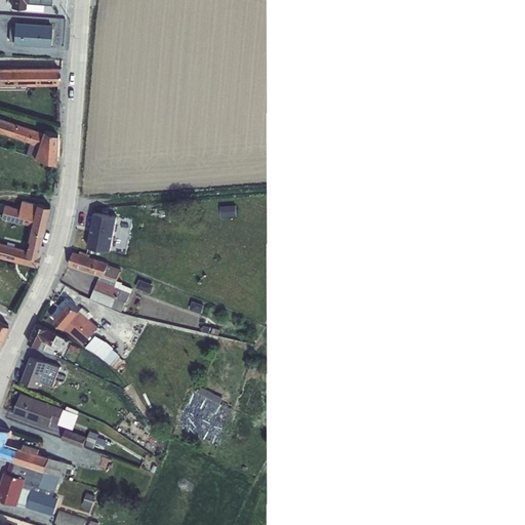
[(11,0),(11,7),(26,9),(43,10),(43,4),(51,5),(51,0),(11,0)]
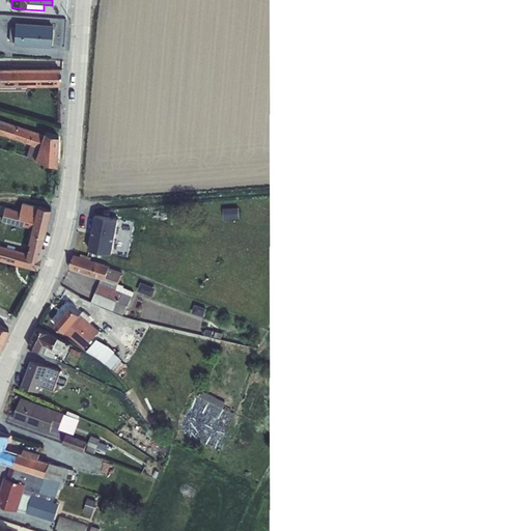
[(10,26),(9,42),(14,42),(14,46),(51,48),(52,25),(15,23),(15,27),(10,26)]
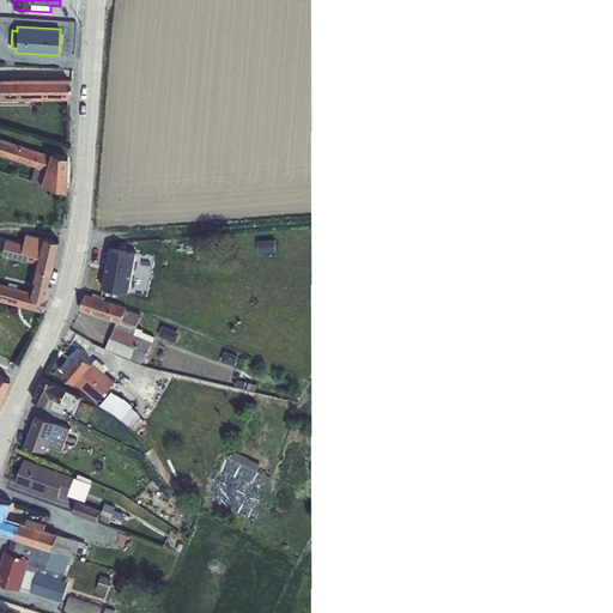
[(0,79),(0,99),(68,99),(68,78),(30,79),(0,79)]
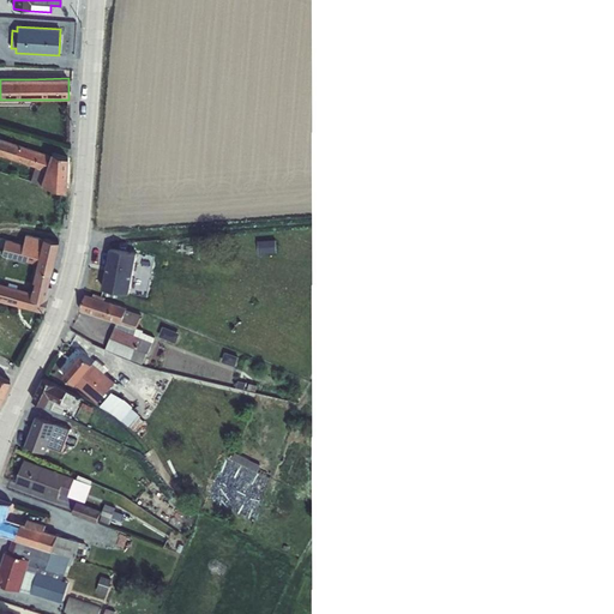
[(0,155),(13,160),(35,167),(30,181),(65,192),(67,158),(50,152),(50,155),(18,144),(0,137),(0,155)]
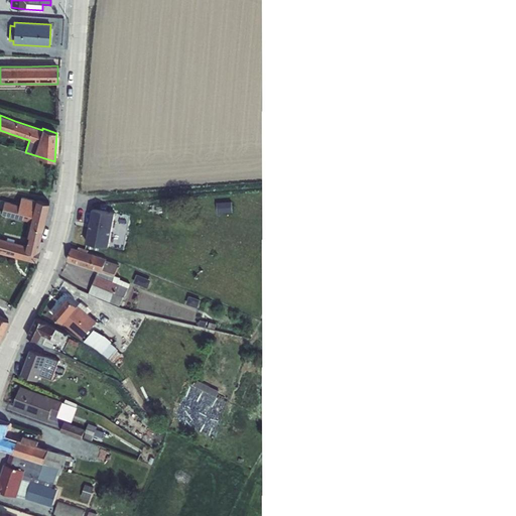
[(0,239),(0,253),(35,263),(42,241),(39,240),(48,203),(36,200),(35,201),(21,197),(20,198),(19,205),(4,202),(1,214),(30,222),(24,246),(0,239)]
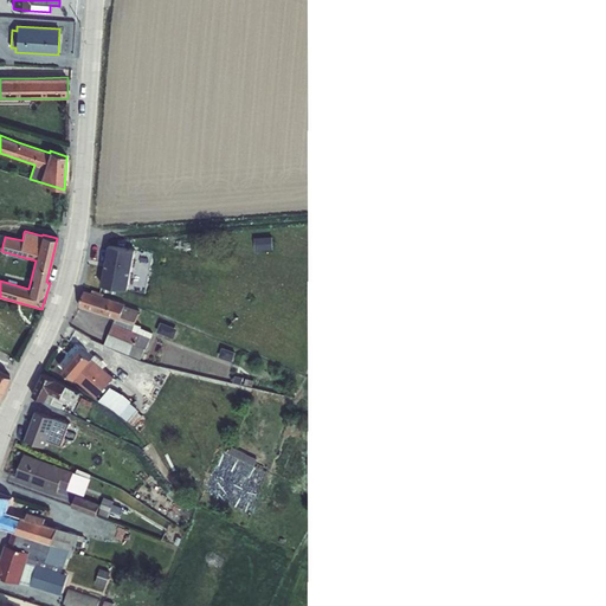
[(272,237),(256,239),(257,250),(274,247),(272,237)]
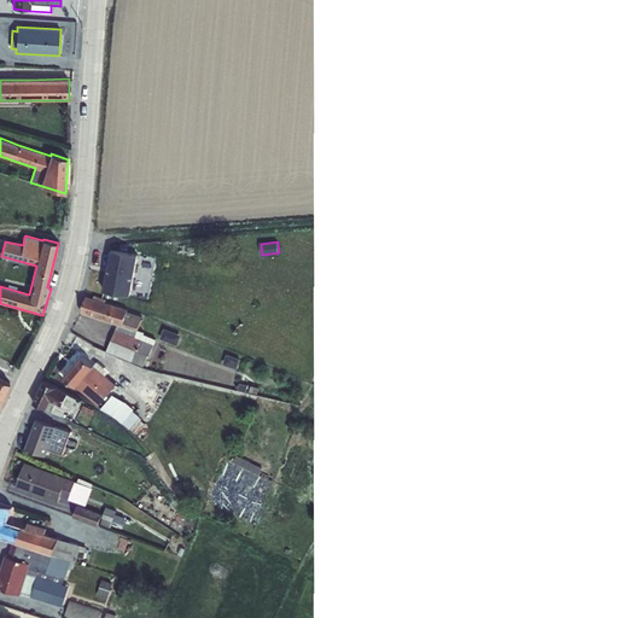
[(112,250),(104,291),(130,296),(138,255),(112,250)]
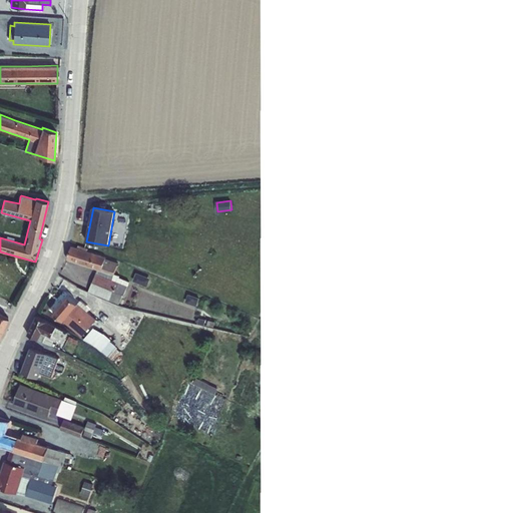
[(71,246),(67,260),(97,270),(113,275),(114,275),(118,264),(105,259),(105,258),(87,251),(87,248),(77,245),(77,247),(71,246)]
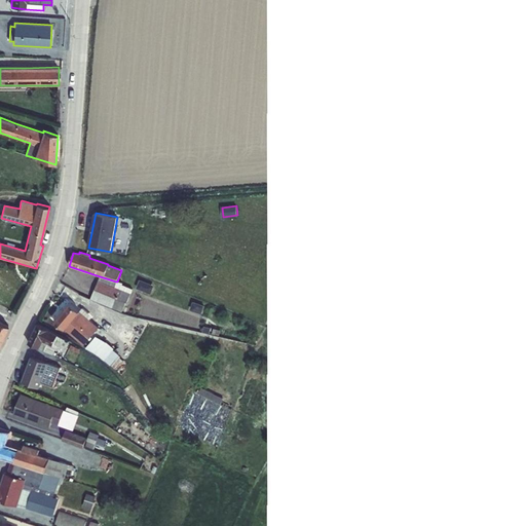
[(116,282),(100,276),(99,280),(90,299),(122,312),(125,302),(127,303),(133,289),(122,285),(122,283),(117,282),(116,282)]
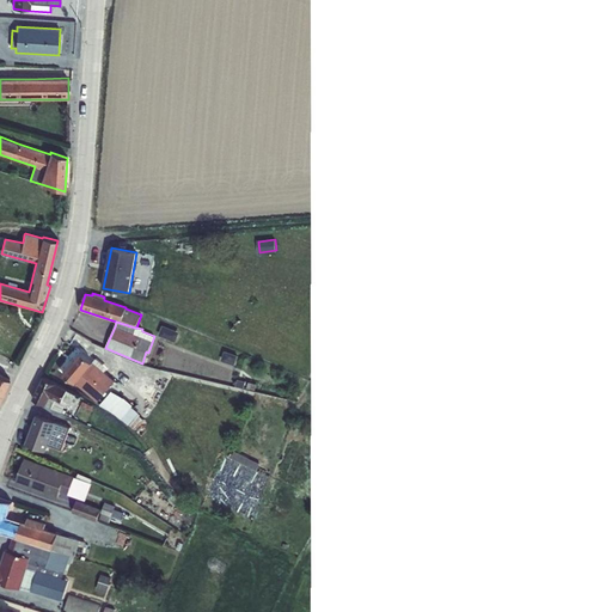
[(81,353),(62,374),(99,403),(117,383),(93,362),(93,363),(81,353)]
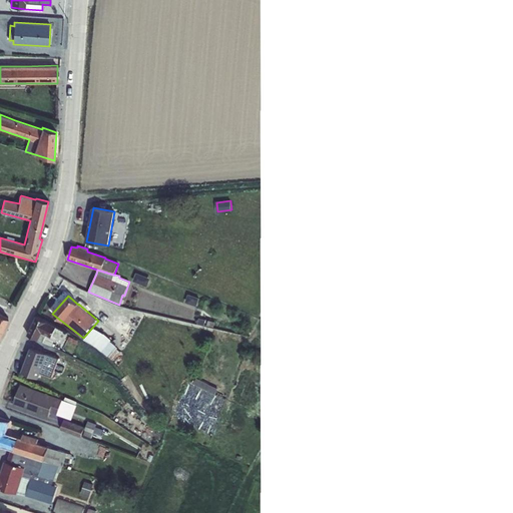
[(36,317),(27,335),(39,340),(50,346),(55,336),(64,341),(68,332),(36,317)]
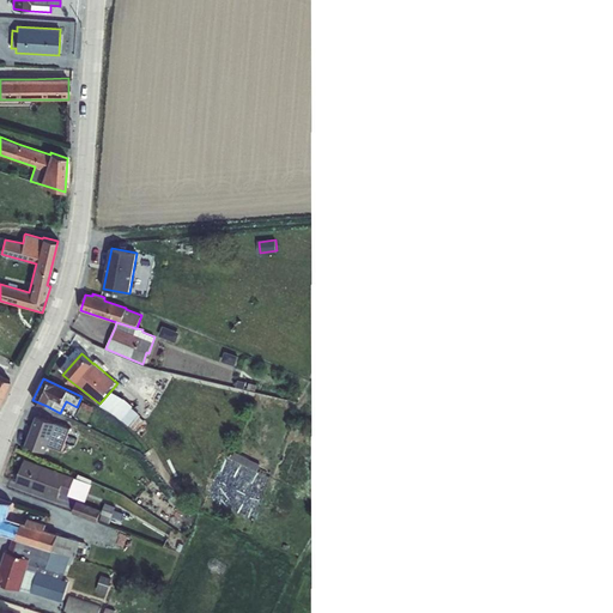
[(231,378),(229,384),(243,389),(246,383),(231,378)]
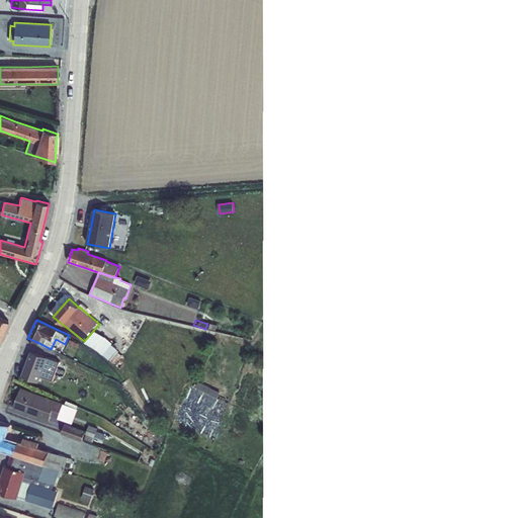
[(94,331),(84,343),(102,355),(103,354),(113,364),(121,355),(110,345),(111,343),(94,331)]
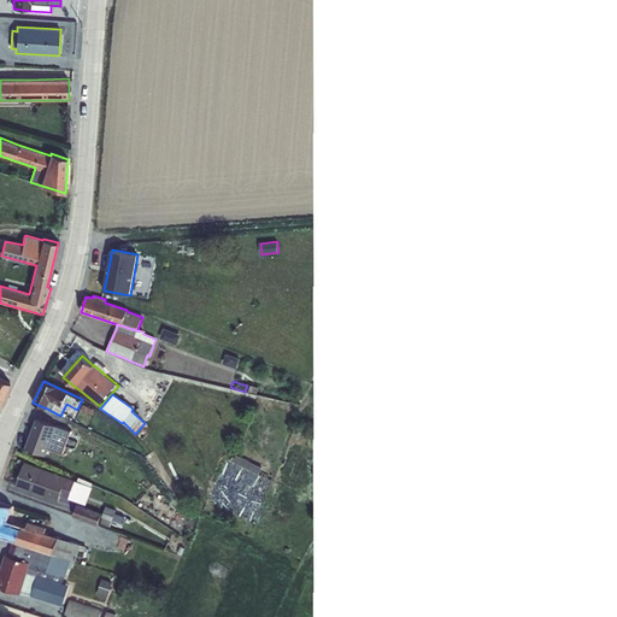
[(36,422),(25,452),(46,459),(50,450),(64,454),(71,434),(36,422)]
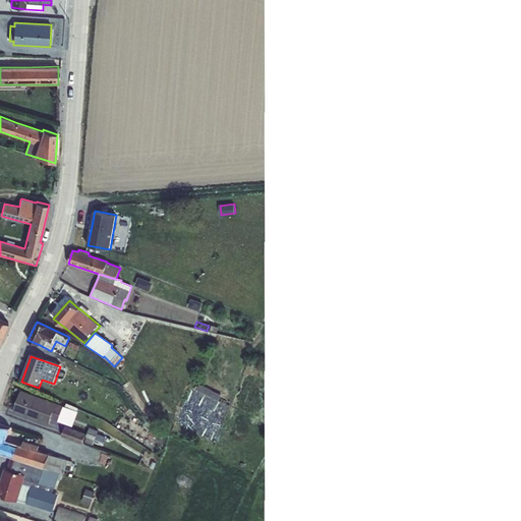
[(198,384),(195,391),(218,401),(221,395),(198,384)]
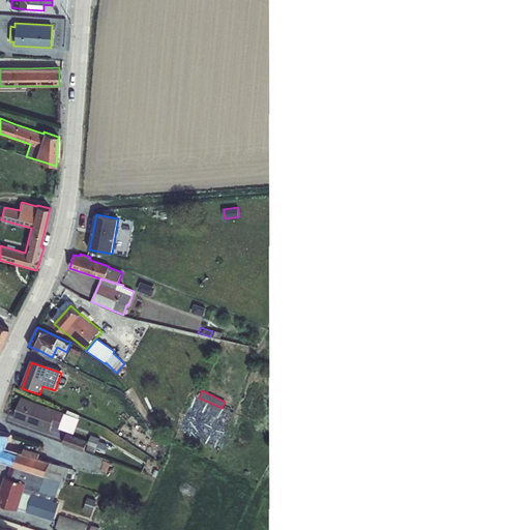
[(22,396),(13,418),(50,432),(52,425),(59,429),(67,432),(72,417),(78,419),(80,415),(67,410),(66,414),(64,413),(22,396)]
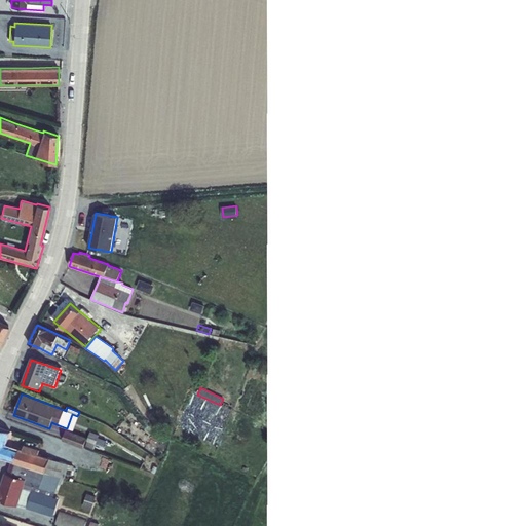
[(45,473),(50,458),(50,457),(38,453),(39,450),(24,445),(23,449),(7,444),(10,431),(0,427),(0,457),(11,461),(45,473)]
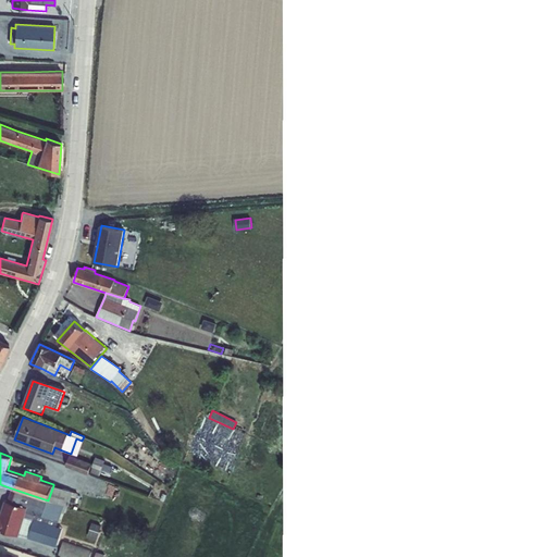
[(70,455),(65,466),(88,474),(91,463),(70,455)]
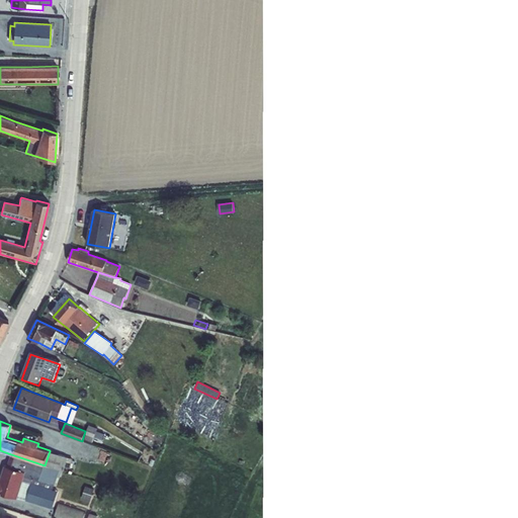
[(86,434),(84,439),(92,442),(94,438),(102,441),(104,434),(96,431),(97,428),(89,425),(85,434),(86,434)]
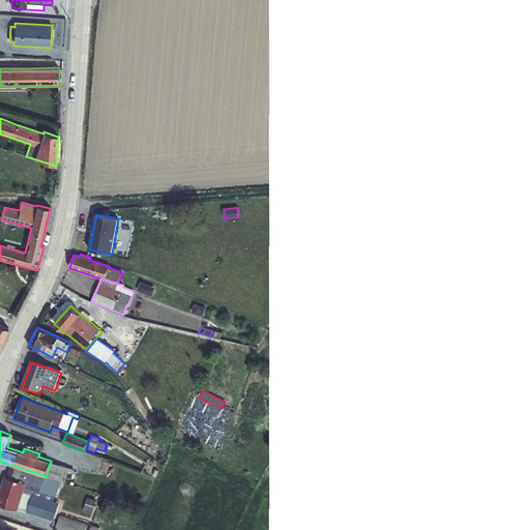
[(51,462),(46,476),(61,481),(64,482),(69,468),(51,462)]
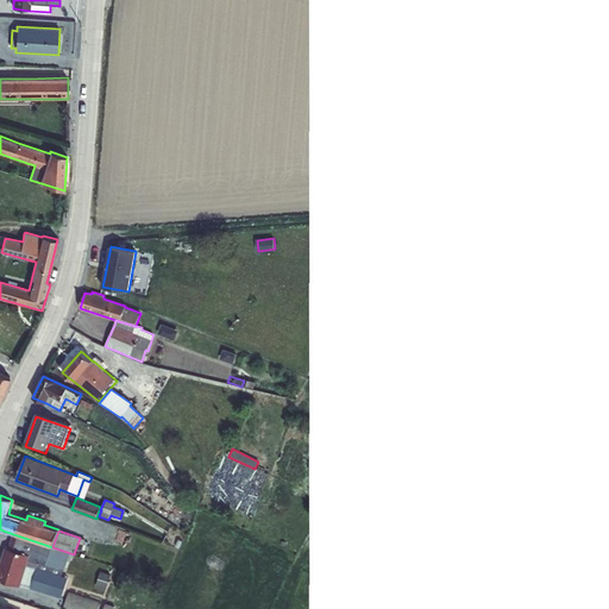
[(52,547),(13,534),(8,548),(30,556),(20,585),(62,598),(68,578),(62,576),(63,570),(64,571),(70,553),(52,547)]
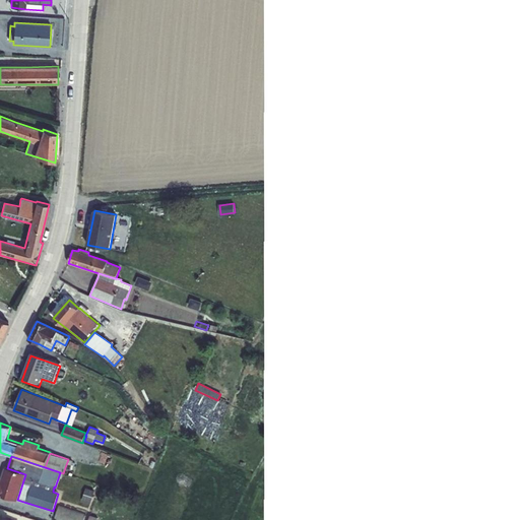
[(25,474),(7,468),(4,467),(0,480),(0,495),(17,501),(17,500),(25,474)]
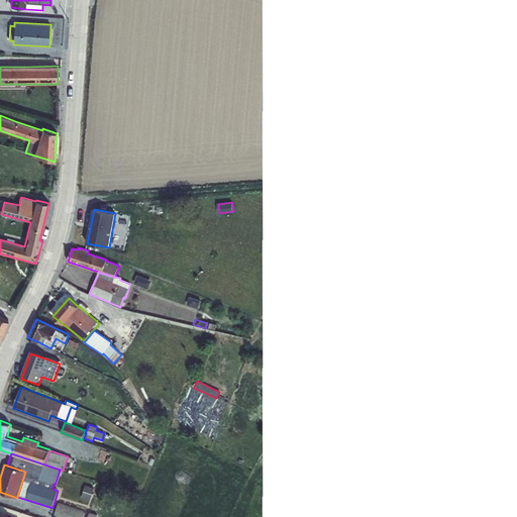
[(85,485),(81,498),(90,501),(94,488),(85,485)]
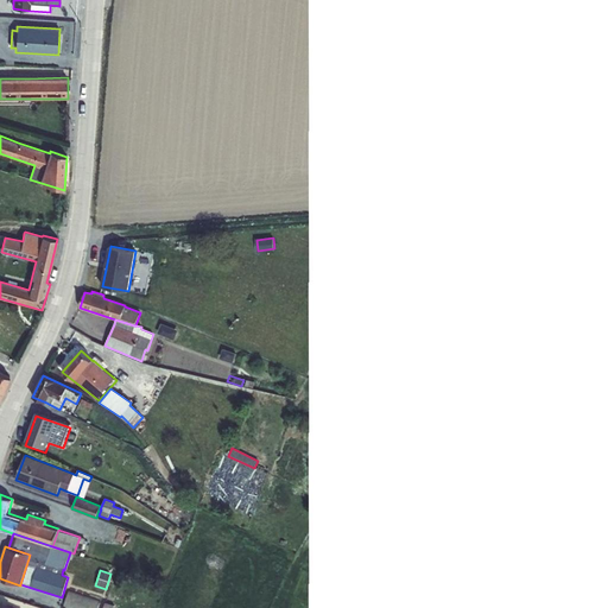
[(69,590),(63,607),(65,607),(96,607),(100,600),(69,590)]
